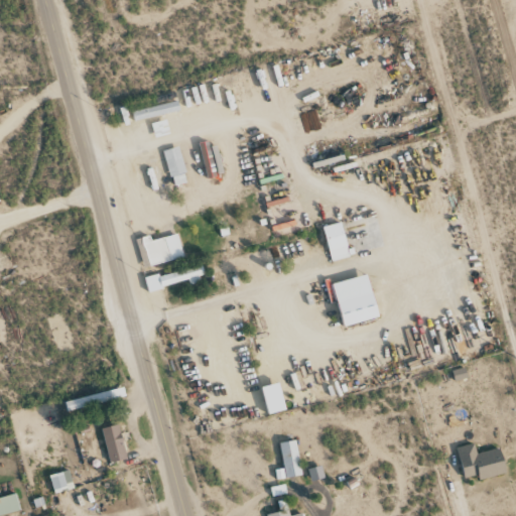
[(218,145),(210,147),(209,141),(199,143),(206,178),(224,175),(218,145)]
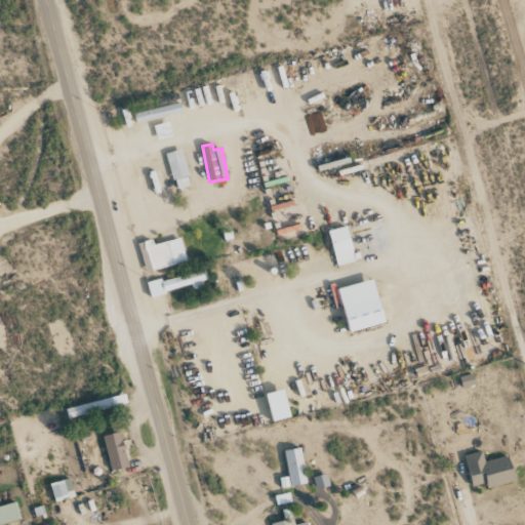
[(191,186),(182,150),(166,154),(175,190),(191,186)]
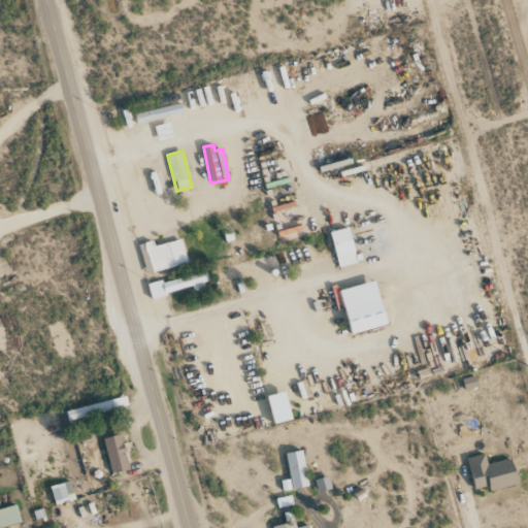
[(339,268),(358,263),(350,228),(331,232),(339,268)]
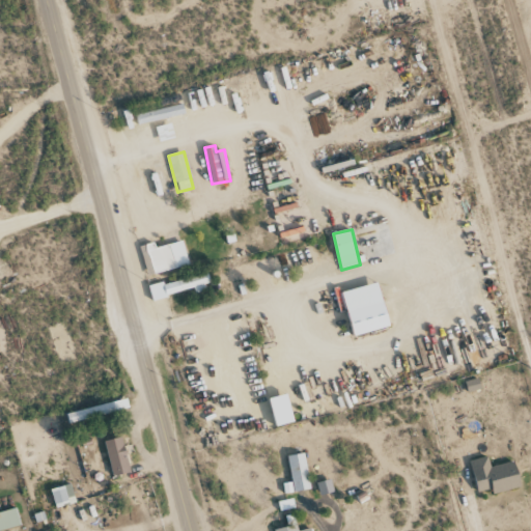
[(157,248),(155,243),(140,247),(148,276),(190,264),(183,241),(157,248)]
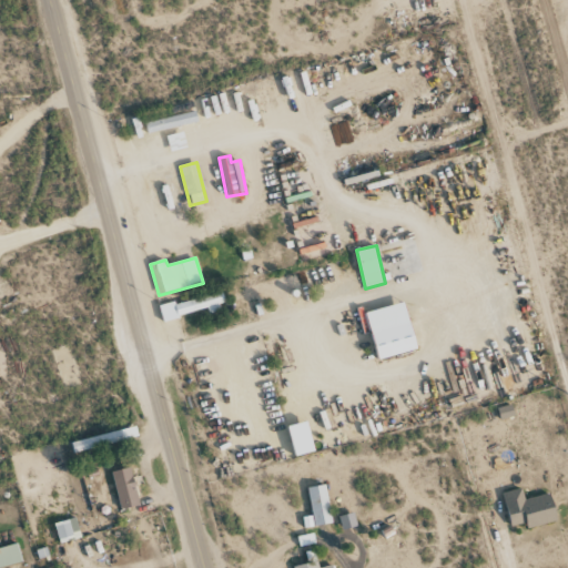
[(162,320),(226,306),(223,293),(160,306),(162,320)]
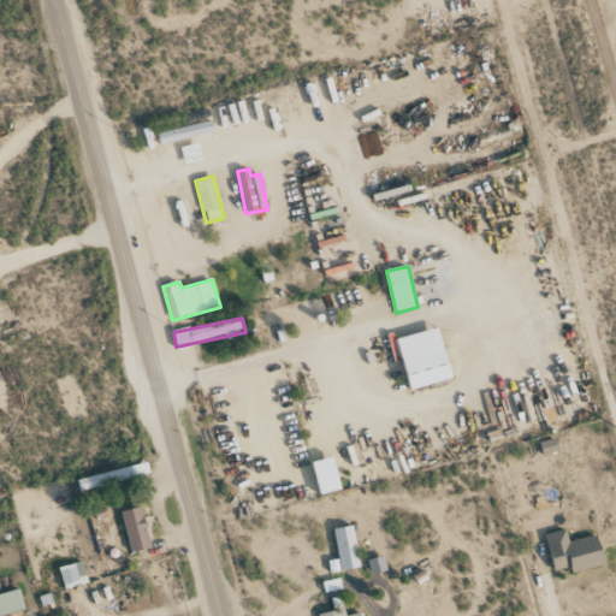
[(454,379),(439,327),(398,339),(412,391),(454,379)]
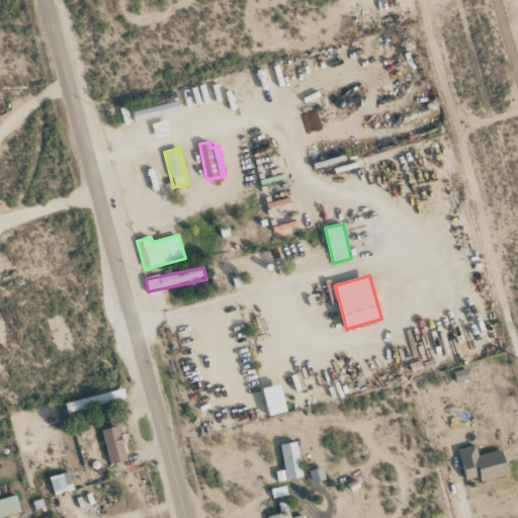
[(287,414),(282,385),(264,389),(269,417),(287,414)]
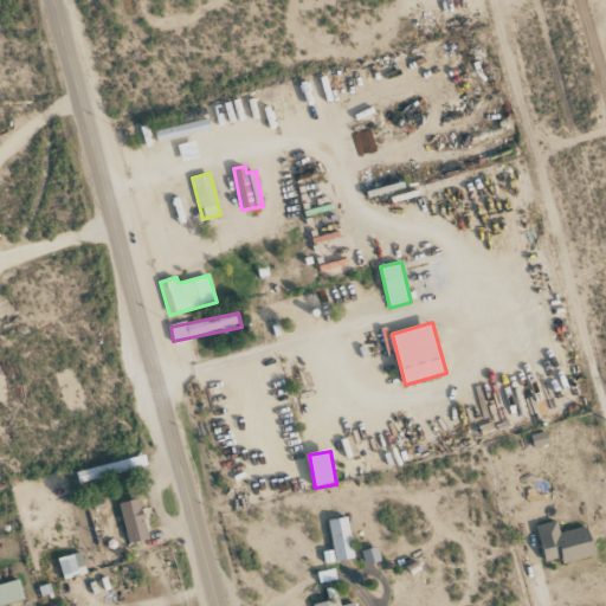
[(77,472),(79,485),(117,476),(117,474),(147,466),(144,456),(77,472)]
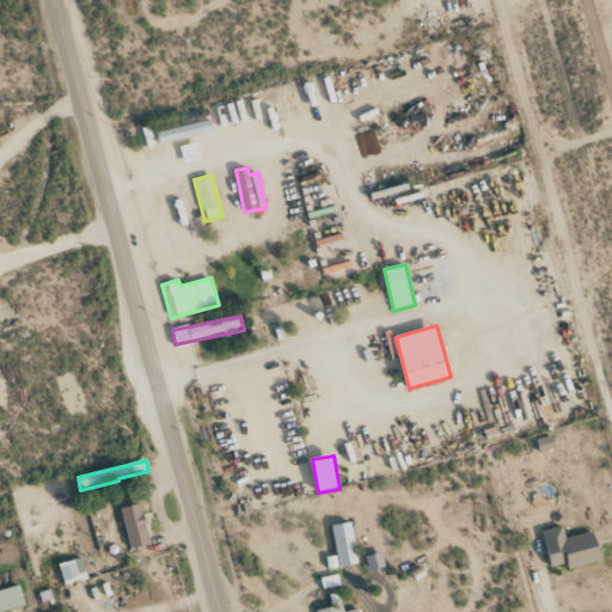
[(130,550),(151,544),(141,505),(121,509),(130,550)]
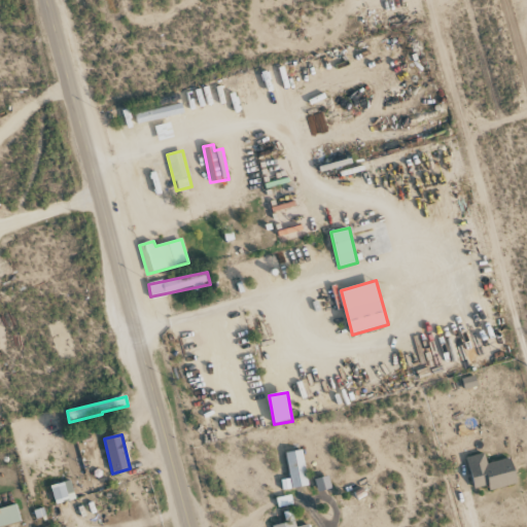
[(308,486),(305,451),(287,452),(290,488),(308,486)]
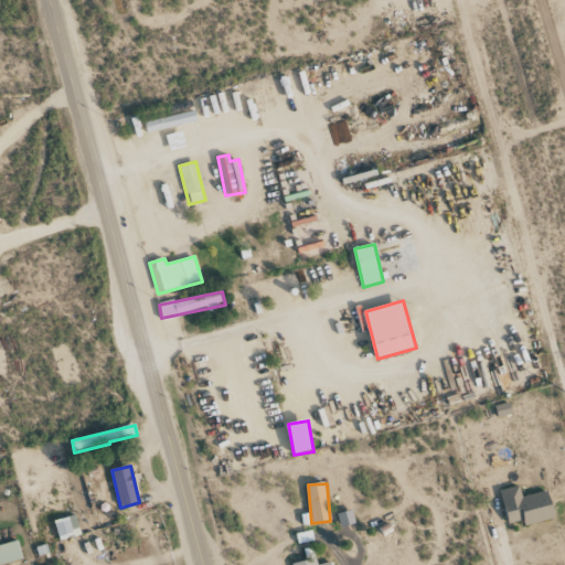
[(555,518),(550,491),(522,497),(520,487),(501,490),(508,528),(555,518)]
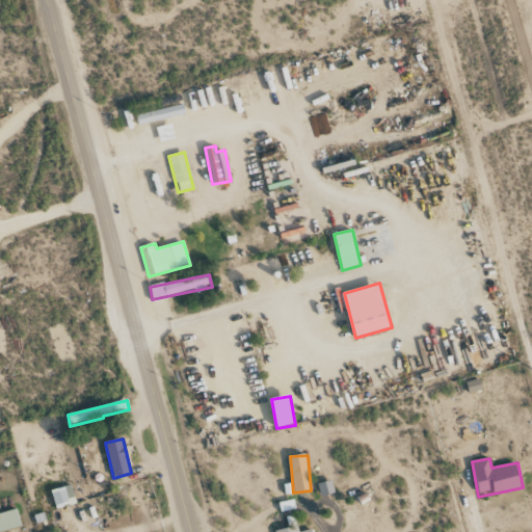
[(318,484),(321,497),(335,494),(331,481),(318,484)]
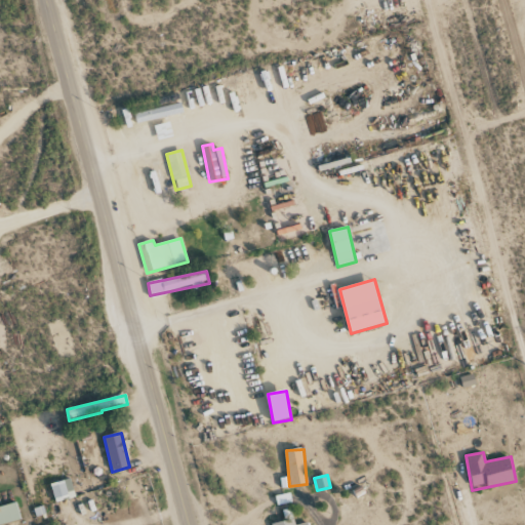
[(50,484),(56,503),(75,497),(70,479),(50,484)]
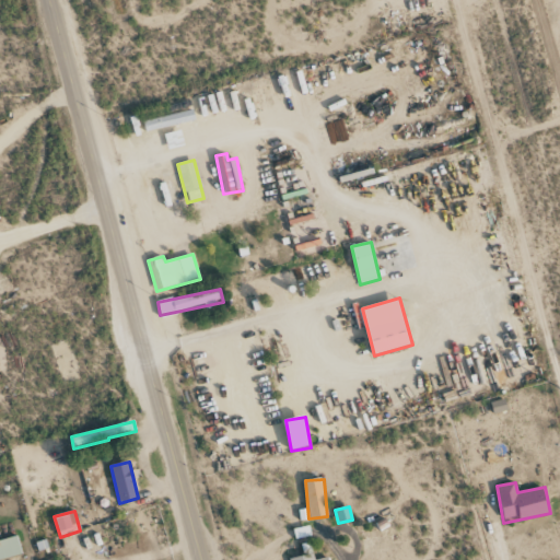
[(0,540),(0,559),(23,553),(18,536),(0,540)]
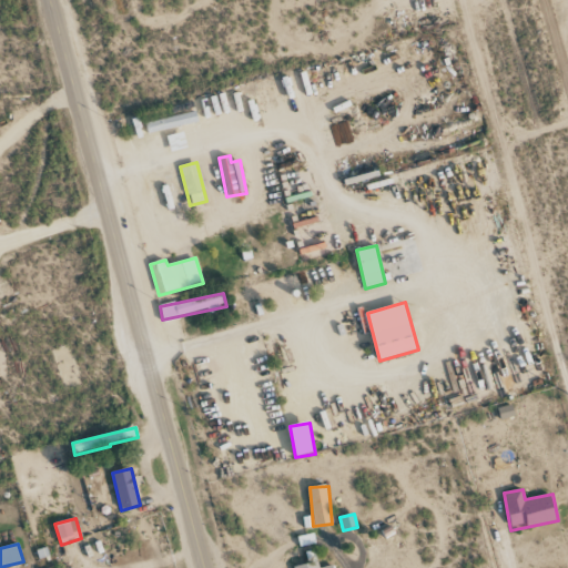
[(333,567),(333,565),(318,567),(317,567),(315,551),(306,553),(308,564),(294,567),(293,567),(333,567)]
